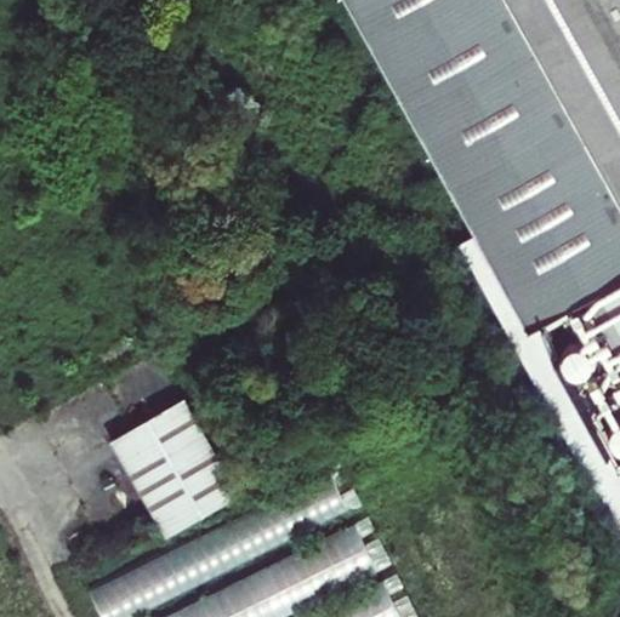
[(619,0),(341,0),(475,241),(527,336),(585,304),(619,367),(619,0)]
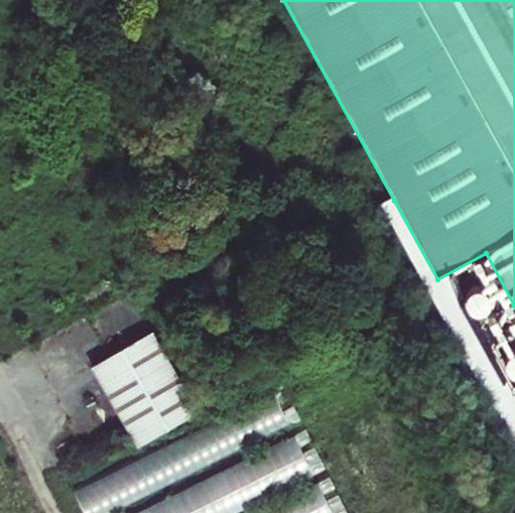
[(382,206),(514,447),(514,405),(437,279),(394,201),(382,206)]
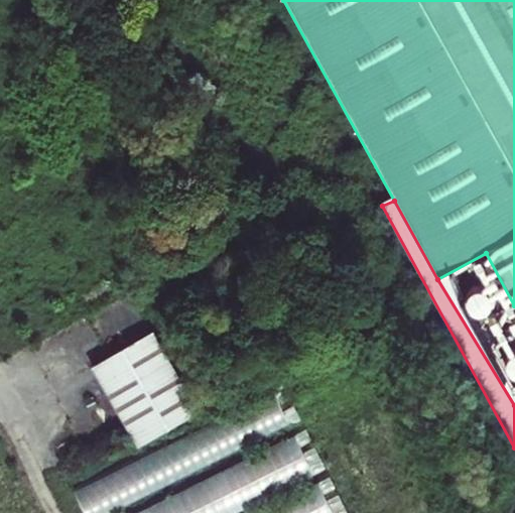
[(152,333),(92,368),(138,450),(200,413),(152,333)]
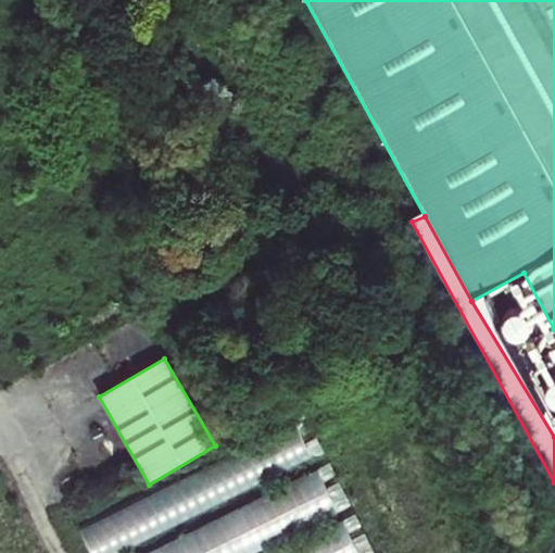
[(305,429),(86,525),(99,552),(111,552),(319,463),(305,429)]
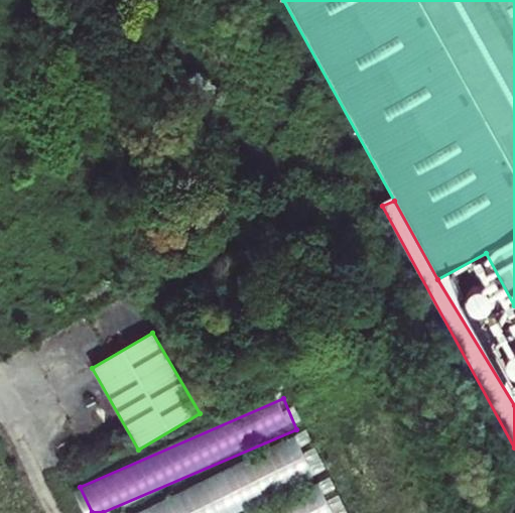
[(93,402),(85,406),(92,418),(100,413),(93,402)]
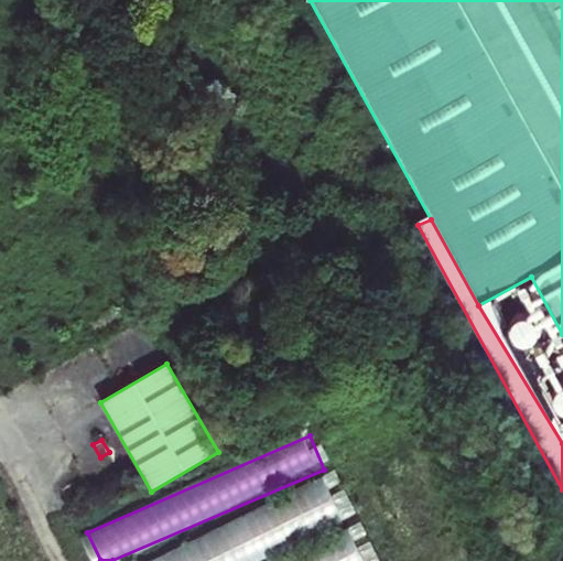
[(332,483),(149,560),(264,560),(365,518),(352,489),(337,496),(332,483)]
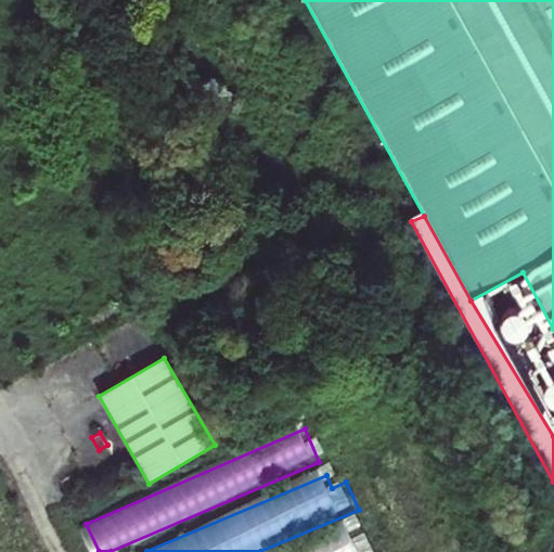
[(378,551),(364,521),(292,551),(378,551)]
